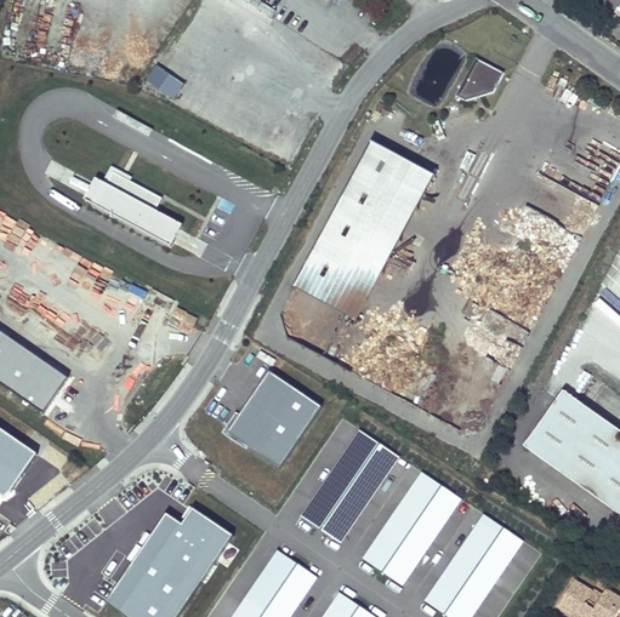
[(501,70),(473,56),(454,93),(464,98),(491,90),(501,70)]
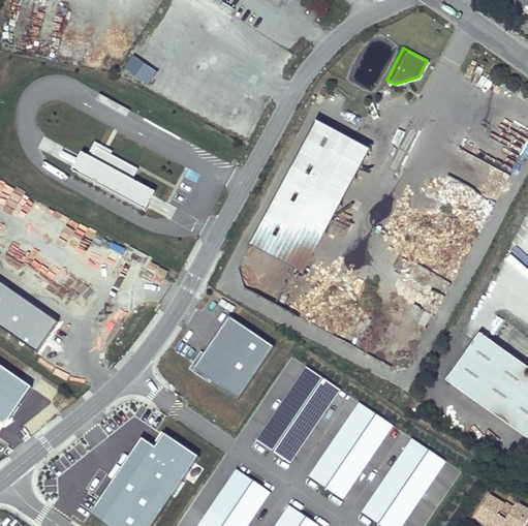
[(123,65),(147,81),(156,66),(132,51),(123,65)]
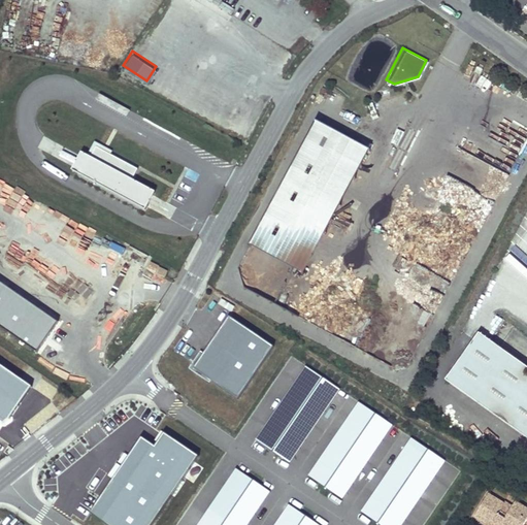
[(157,65),(147,83),(155,87),(164,69),(157,65)]
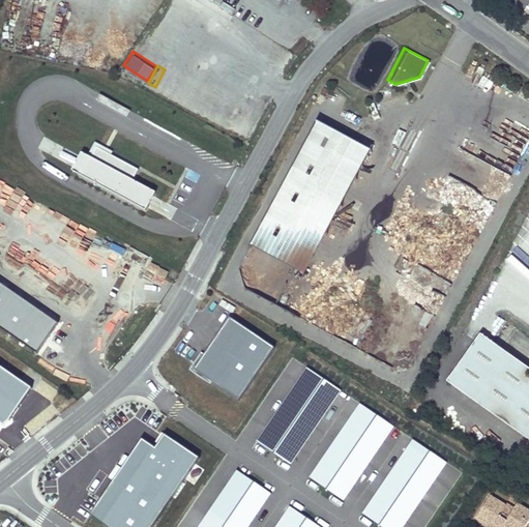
[(251,243),(304,272),(370,148),(316,120),(251,243)]
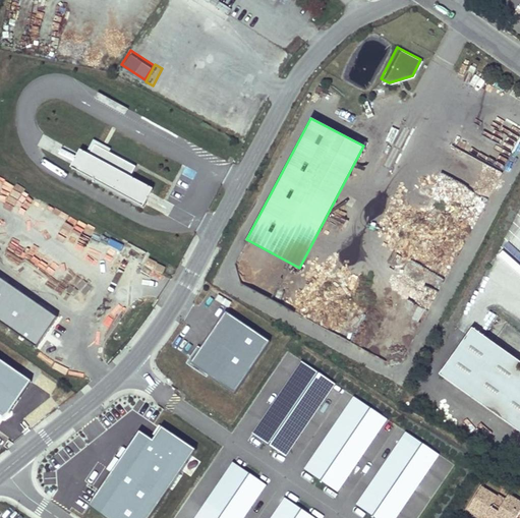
[(85,152),(130,174),(136,164),(110,150),(111,147),(93,137),(85,152)]
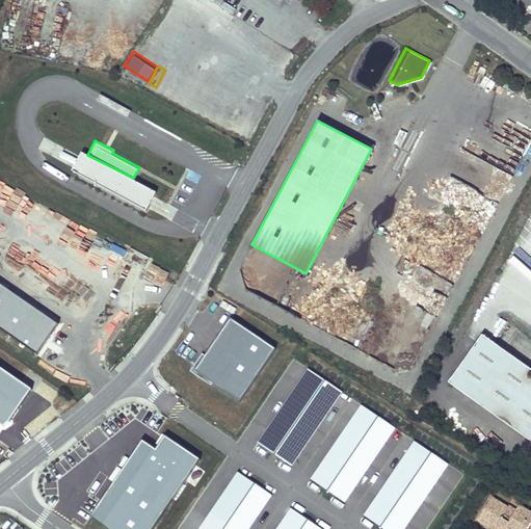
[(87,155),(81,152),(72,169),(145,207),(155,189),(133,178),(87,155)]
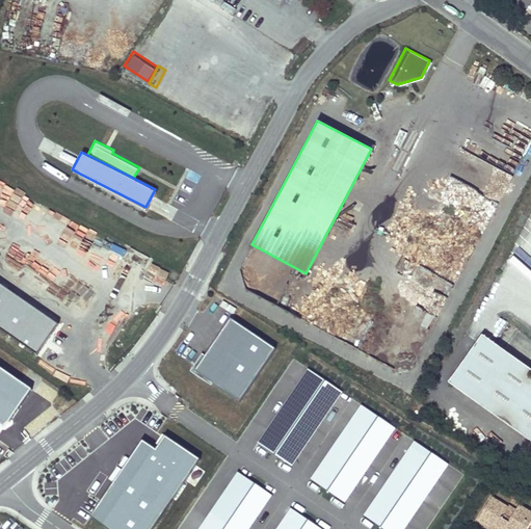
[(0,331),(37,354),(60,318),(0,280),(0,331)]
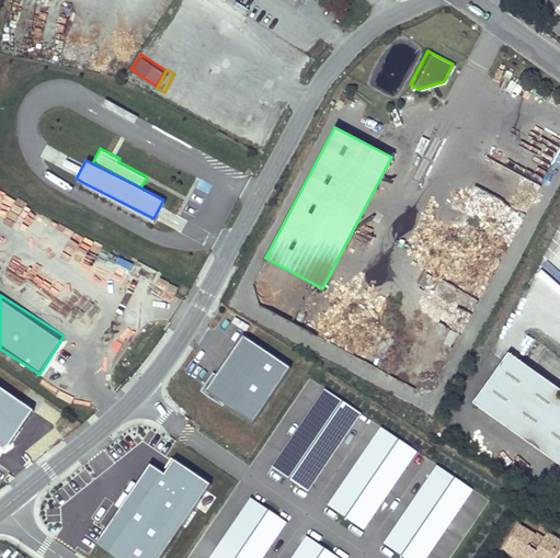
[(289,365),(243,336),(207,390),(253,420),(289,365)]
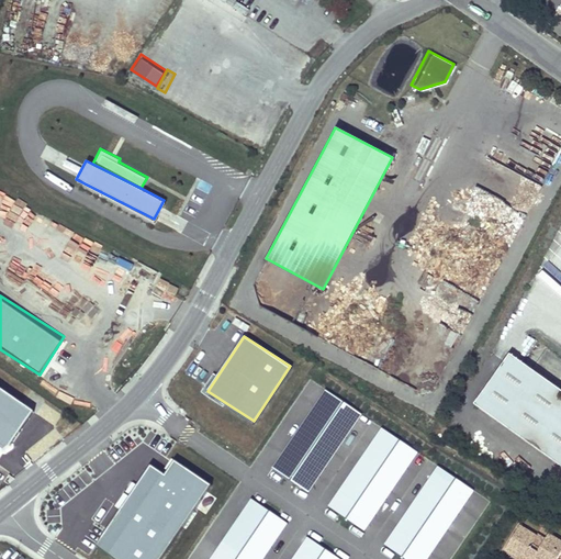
[(560,389),(509,353),(474,402),(560,464),(560,389)]
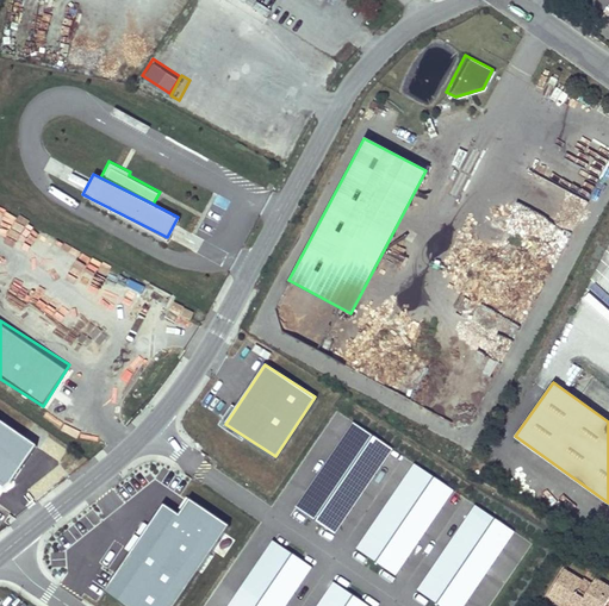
[(0,483),(2,485),(32,443),(0,419),(0,483)]
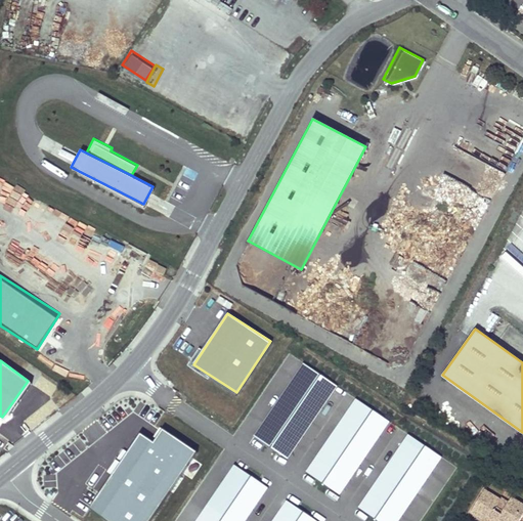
[(338,385),(302,361),(252,435),(288,460),(338,385)]
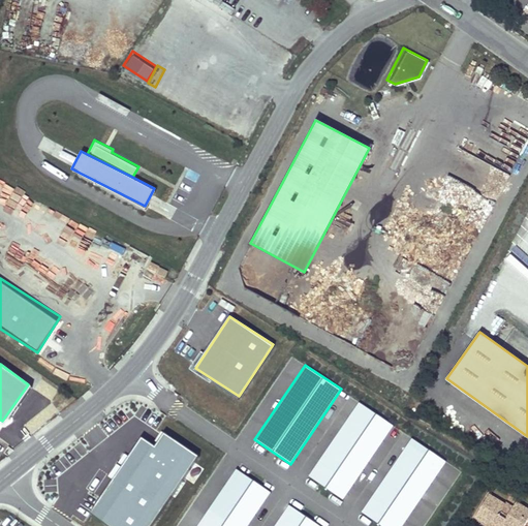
[(395,425),(360,401),(309,475),(345,499),(395,425)]
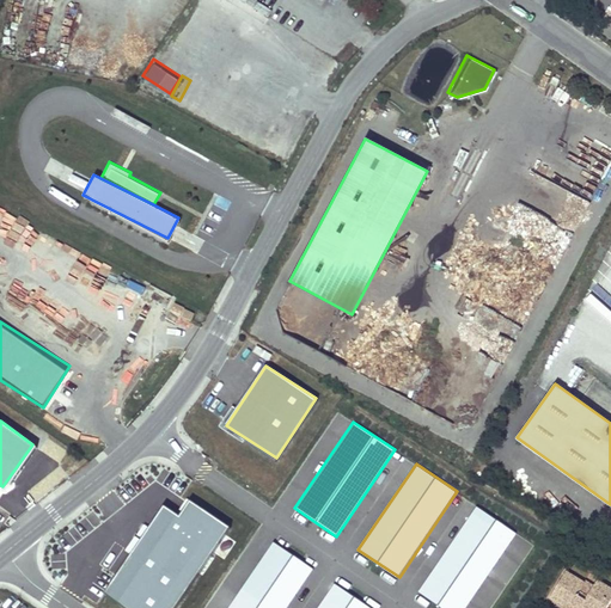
[(171,607),(228,527),(190,501),(179,516),(162,504),(103,590),(128,607),(171,607)]
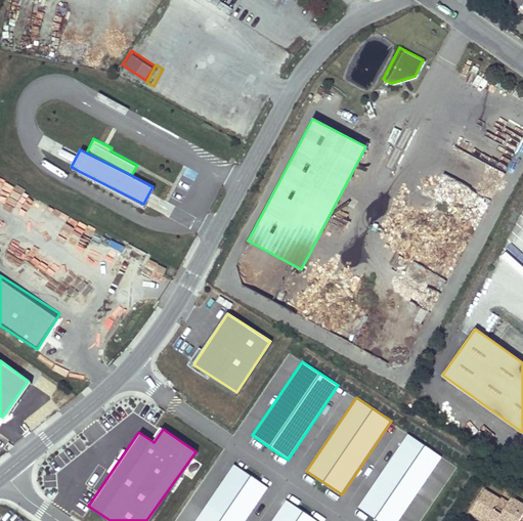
[(398,520),(442,454),(407,431),(357,505),(381,520),(398,520)]
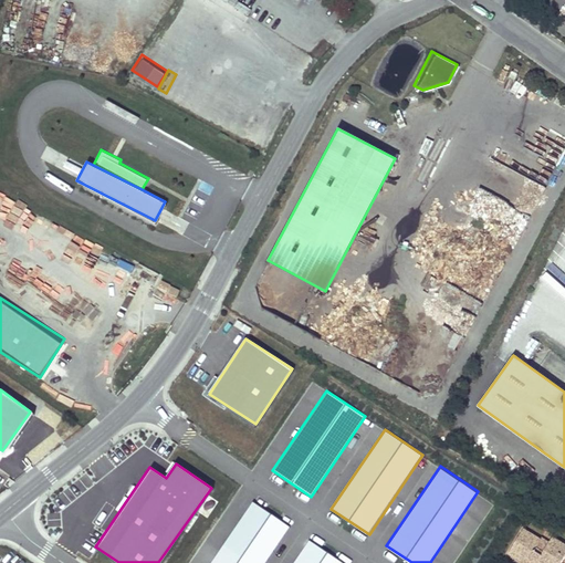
[(262,562),(289,524),(250,500),(207,562),(262,562)]
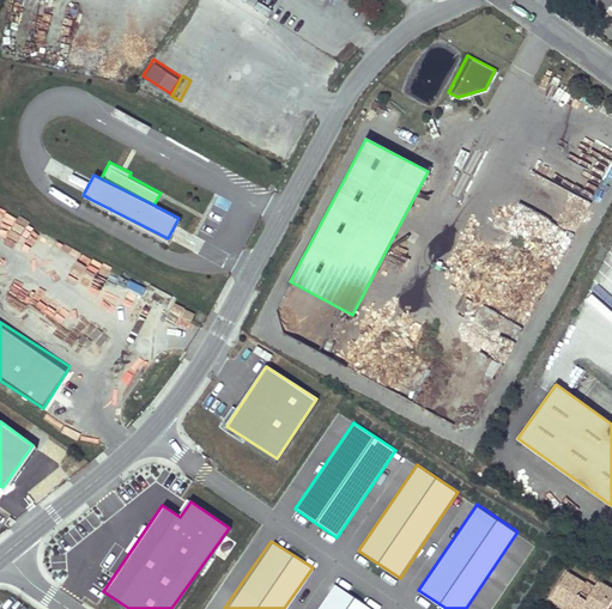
[(580,589),(585,582),(565,570),(550,595),(569,606),(571,602),(580,607),(581,603),(589,608),(604,608),(611,596),(611,586),(597,578),(593,584),(587,594),(580,589)]
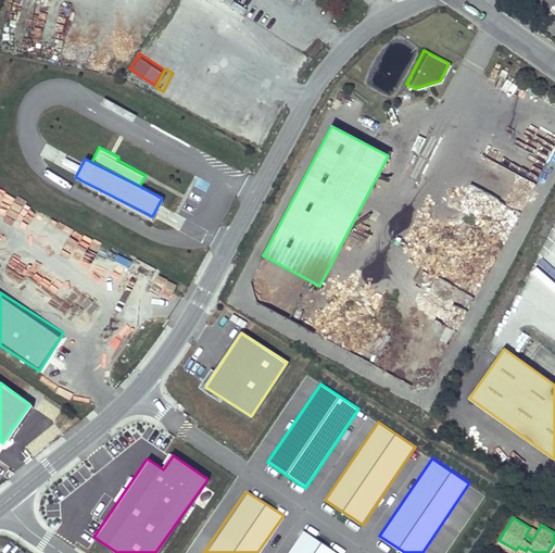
[(538,530),(531,526),(530,528),(526,535),(532,539),(538,530)]
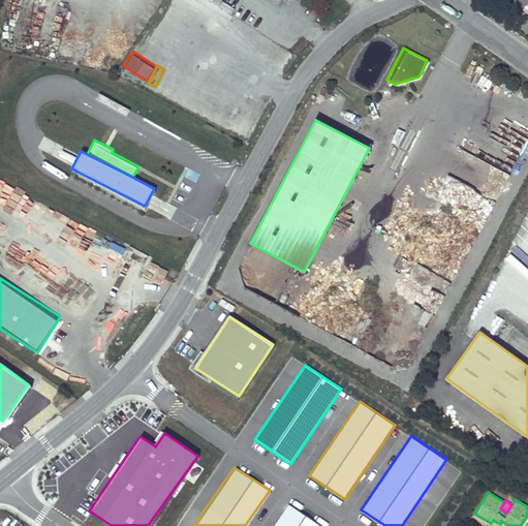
[(323,525),(288,503),(272,525),(323,525)]
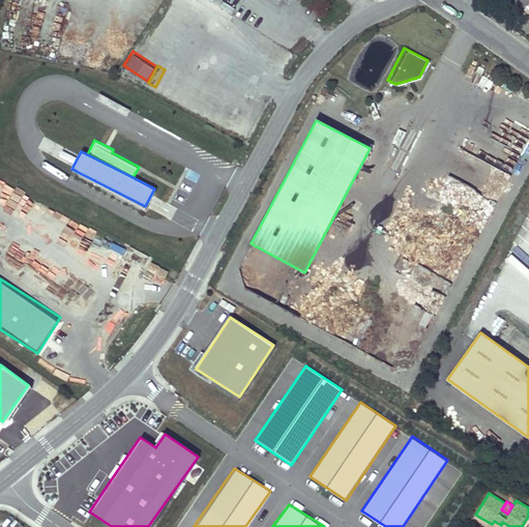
[(173,526),(192,526),(185,523),(187,520),(181,516),(173,526)]
